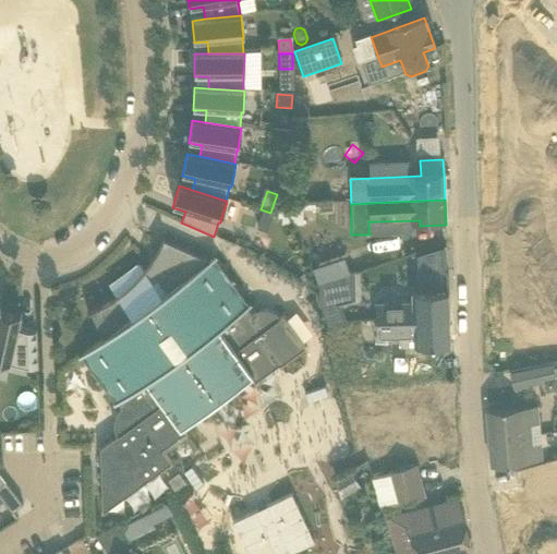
[(302,213),(302,207),(278,207),(278,220),(281,220),(281,227),(303,227),(302,213)]
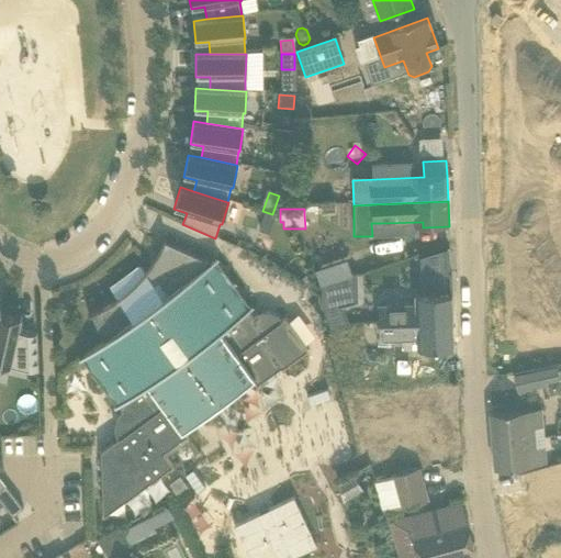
[(272,226),(275,218),(265,214),(262,224),(272,226)]
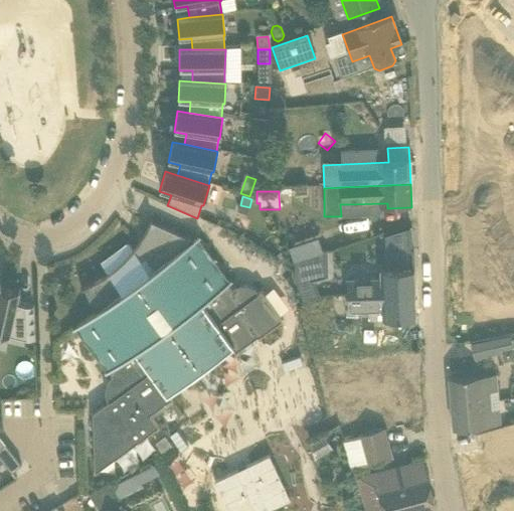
[(171,401),(170,399),(168,397),(170,395),(188,381),(189,382),(190,381),(189,380),(209,365),(210,366),(212,365),(211,364),(231,349),(235,355),(237,354),(236,353),(257,338),(258,339),(281,322),(261,294),(258,296),(255,294),(253,292),(250,291),(247,290),(243,289),(241,289),(238,289),(235,290),(233,291),(231,292),(227,287),(232,284),(231,282),(226,286),(194,241),(192,242),(151,224),(152,221),(150,220),(146,227),(143,234),(140,239),(137,243),(132,250),(129,247),(102,268),(107,275),(101,279),(94,283),(87,287),(79,290),(79,292),(82,290),(95,315),(76,328),(108,372),(104,375),(105,375),(105,376),(109,373),(113,378),(110,381),(108,383),(106,387),(106,390),(105,394),(106,398),(107,401),(108,404),(92,416),(94,475),(157,429),(149,416),(169,401),(170,402),(171,401)]
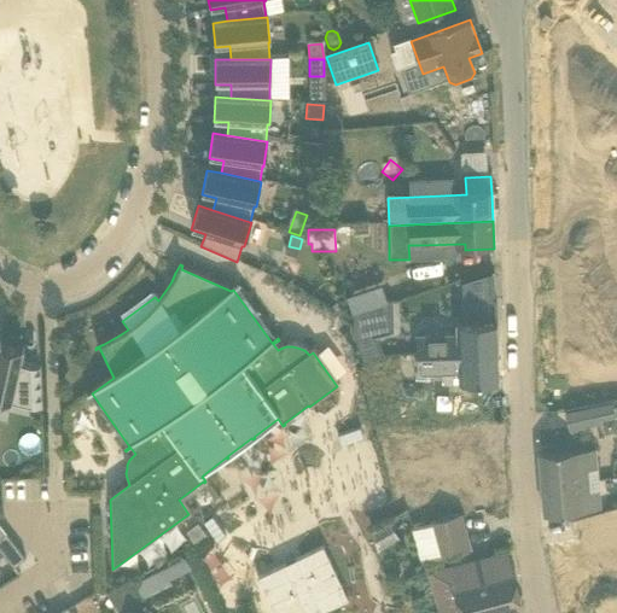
[(461,303),(463,326),(455,327),(455,337),(415,338),(415,357),(498,355),(496,325),(494,325),(494,320),(496,320),(495,302),(461,303)]
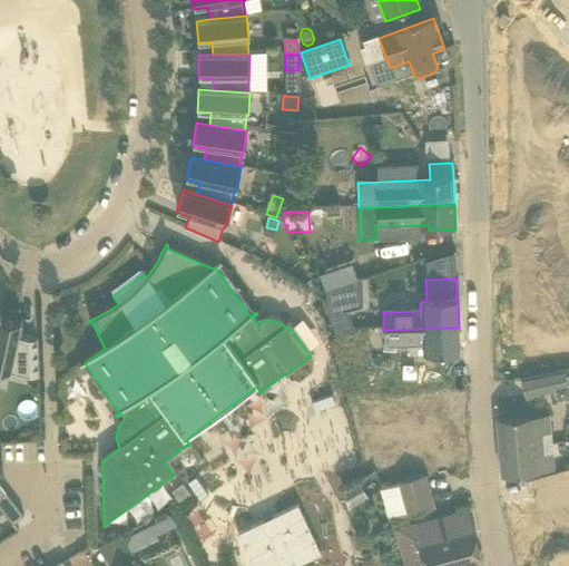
[(325,292),(326,313),(361,312),(360,280),(325,292)]
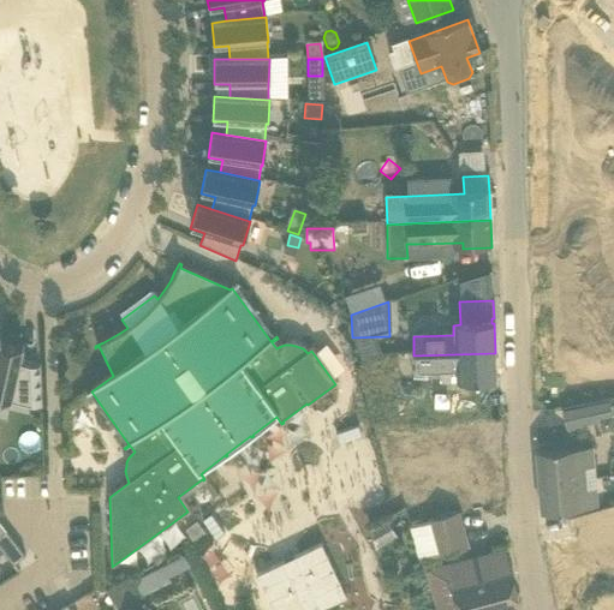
[(12,400),(41,407),(40,368),(39,368),(21,363),(23,348),(0,344),(0,399),(11,402),(12,400)]
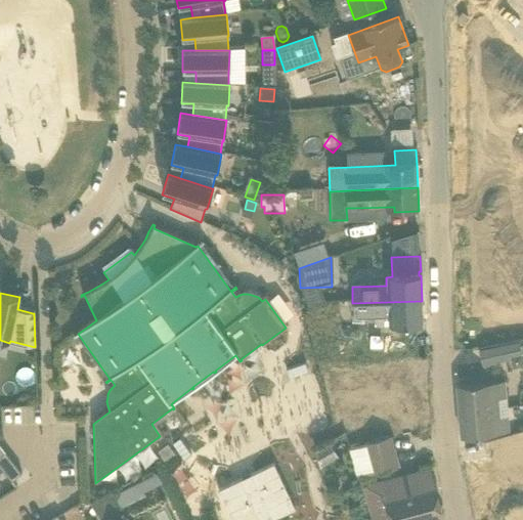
[(388,327),(422,326),(422,301),(352,303),(353,319),(388,318),(388,327)]
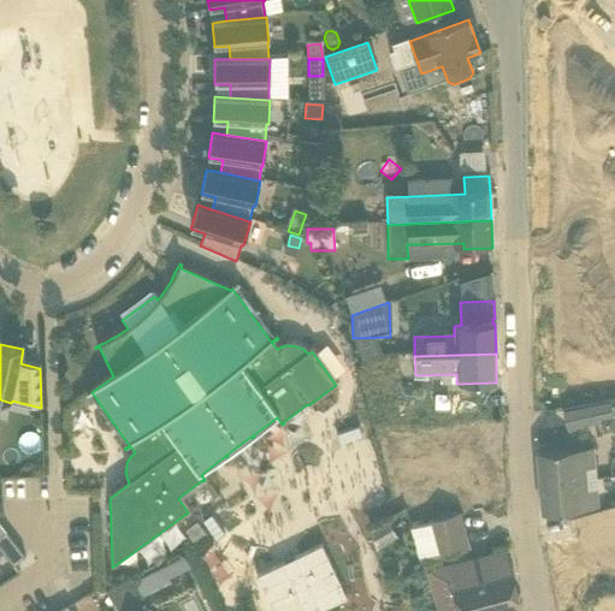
[(610,407),(565,415),(567,432),(597,427),(597,422),(611,420),(610,407)]
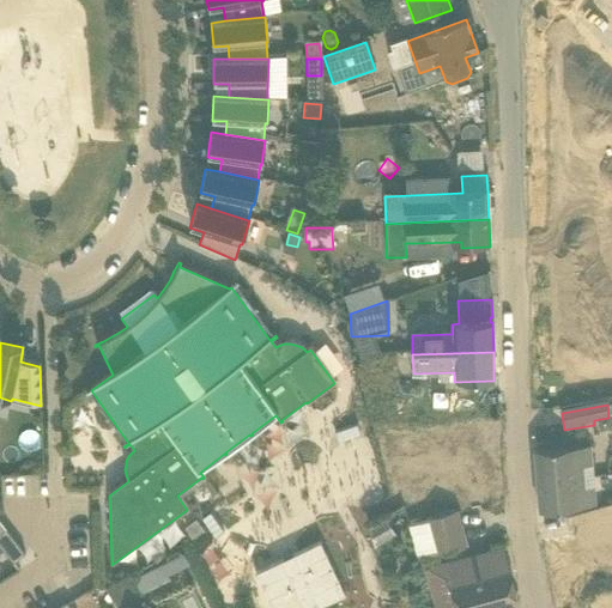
[(440,468),(448,500),(485,491),(473,445),(459,449),(453,430),(383,438),(392,468),(422,460),(425,472),(440,468)]
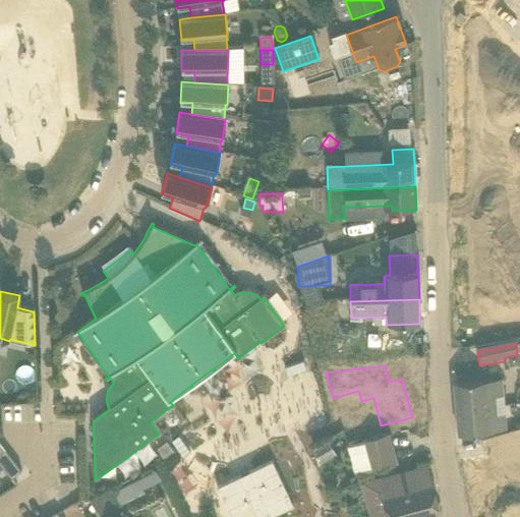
[(500,382),(454,385),(456,410),(502,406),(500,382)]
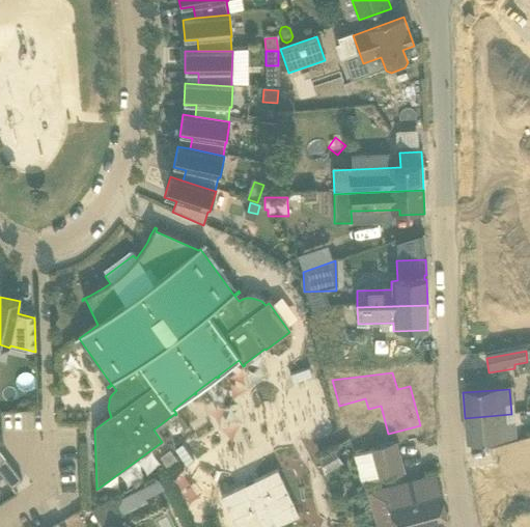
[(511,414),(465,418),(467,445),(500,442),(500,440),(513,439),(511,414)]
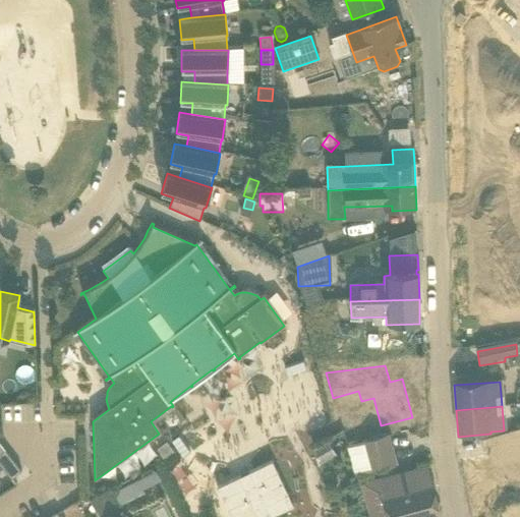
[(388,437),(368,442),(346,448),(355,477),(396,466),(388,437)]
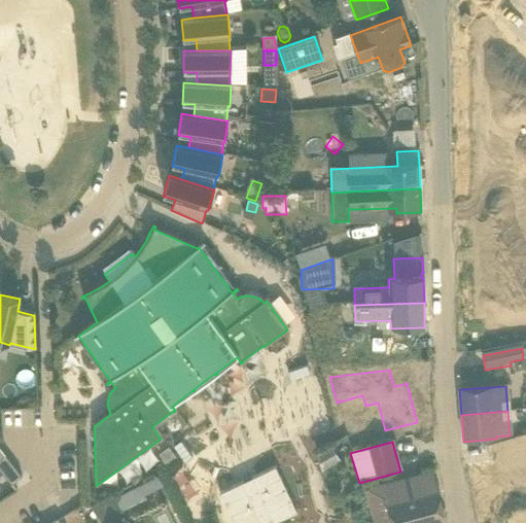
[(340,462),(330,447),(329,446),(317,454),(322,474),(340,462)]
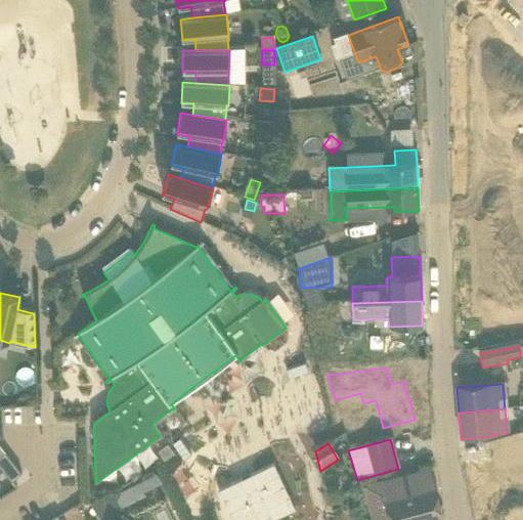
[(5,456),(0,460),(0,470),(10,484),(20,476),(5,456)]
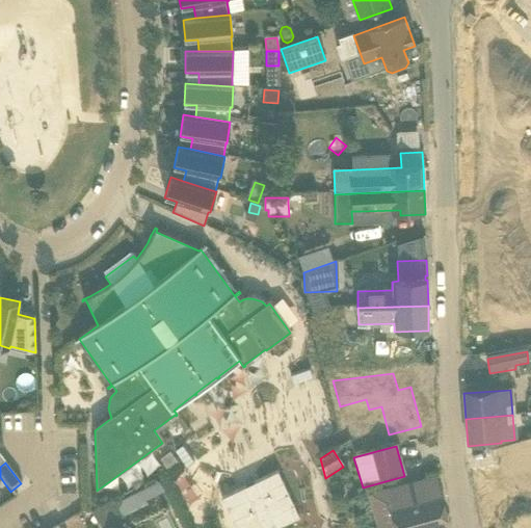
[(277,474),(220,501),(226,510),(233,527),(282,527),(299,519),(277,474)]
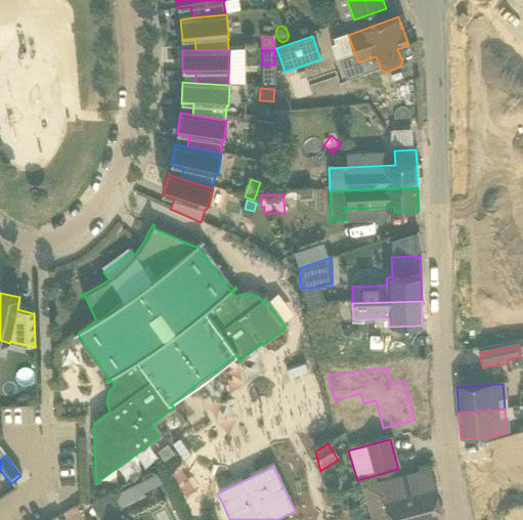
[(441,519),(429,472),(366,489),(375,519),(441,519)]
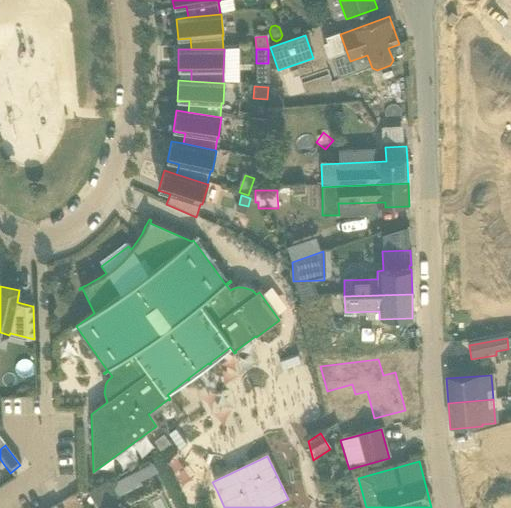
[(111,485),(117,498),(141,487),(134,473),(111,485)]
